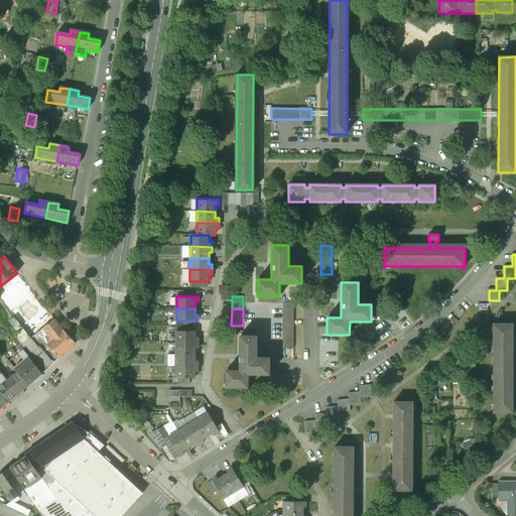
[(293,349),(293,308),(282,308),(282,349),(293,349)]
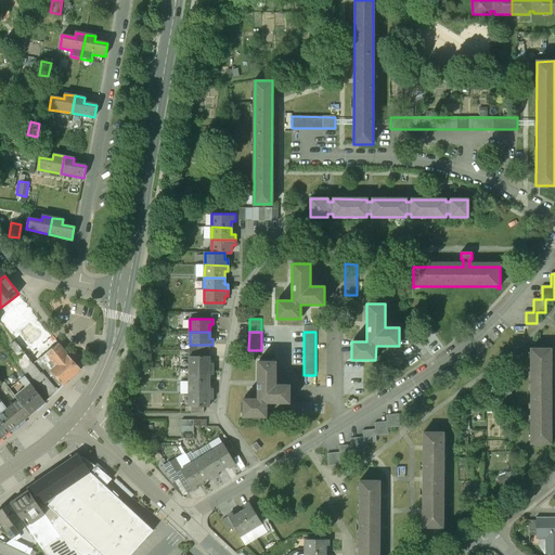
[(67,355),(59,345),(47,353),(59,364),(51,371),(63,385),(81,370),(67,355)]
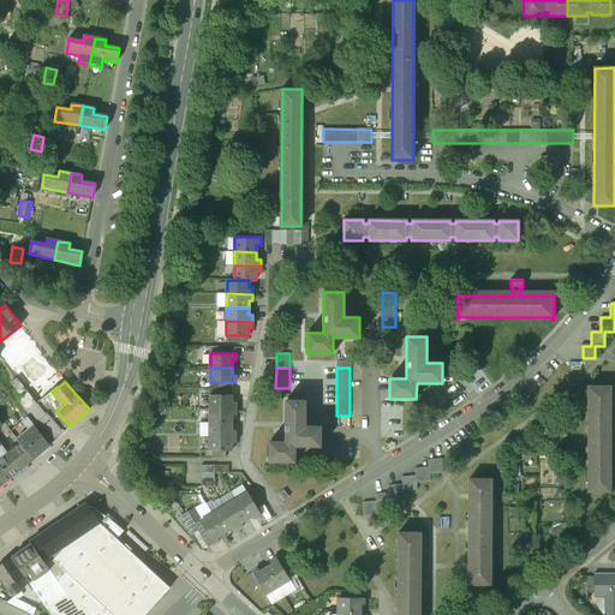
[(232,382),(218,382),(218,395),(231,395),(232,382)]
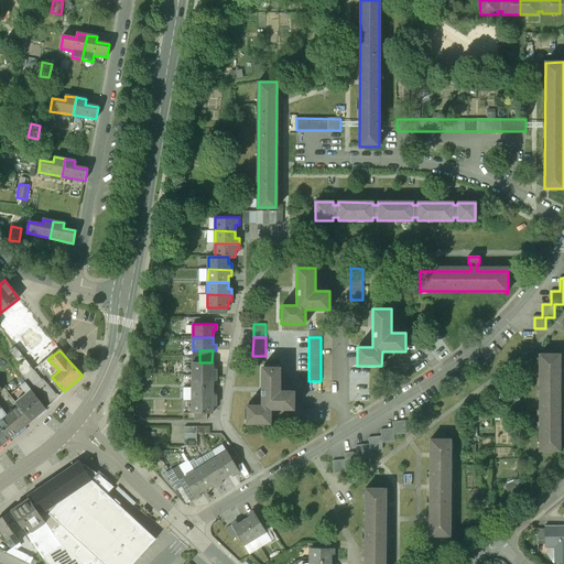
[(560,355),(539,355),(540,452),(561,452),(560,355)]
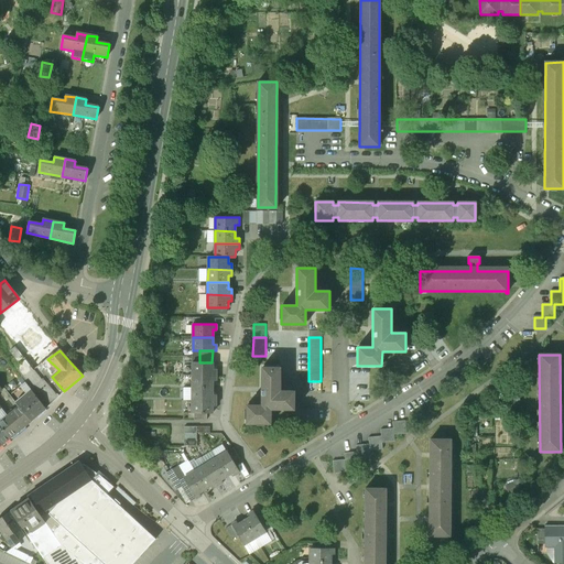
[(34,370),(25,359),(18,366),(33,387),(42,379),(34,370)]
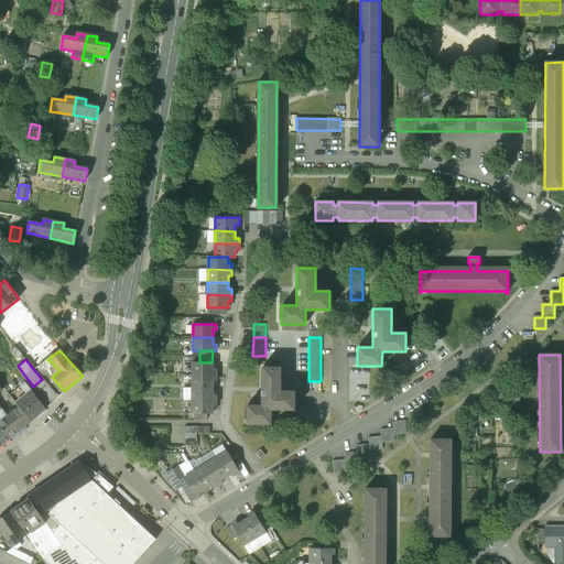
[(199,362),(192,362),(192,376),(215,376),(215,369),(212,369),(212,362),(199,362)]
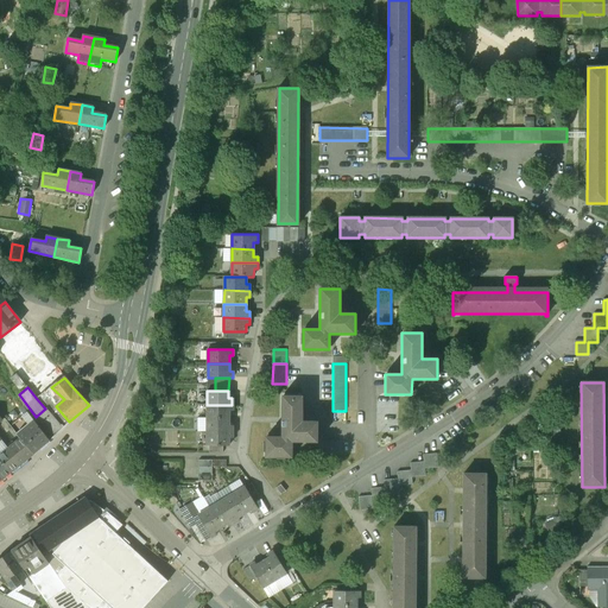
[(282,437),(266,437),(266,457),(292,457),(292,442),(317,442),(317,422),(302,422),(302,397),(283,397),(282,437)]
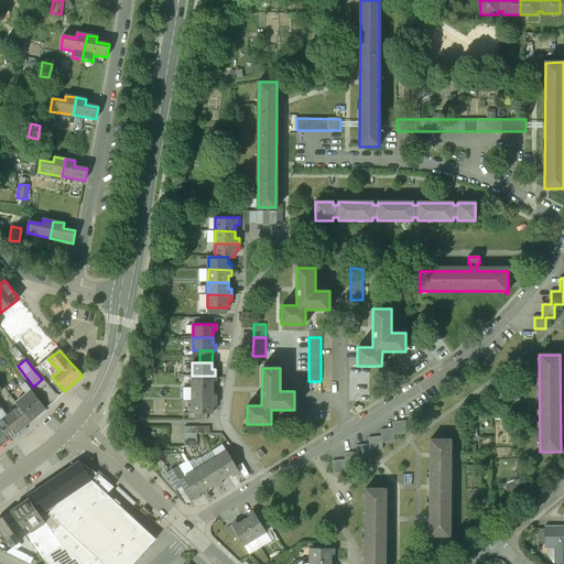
[(215,376),(192,376),(192,388),(212,388),(212,380),(215,380),(215,376)]
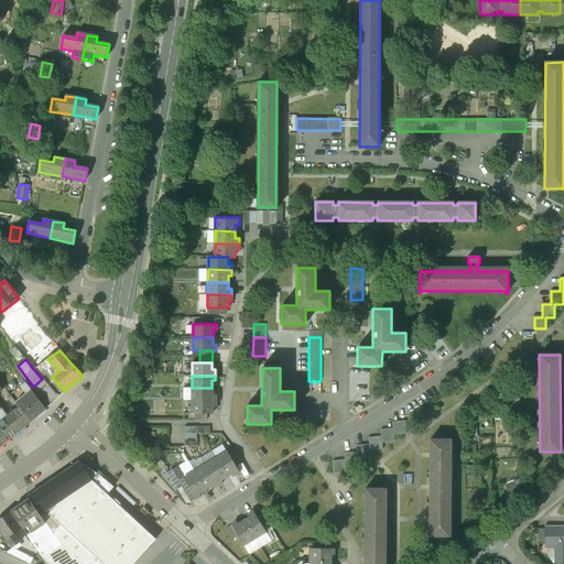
[(60,397),(43,378),(42,379),(33,387),(49,407),(60,397)]
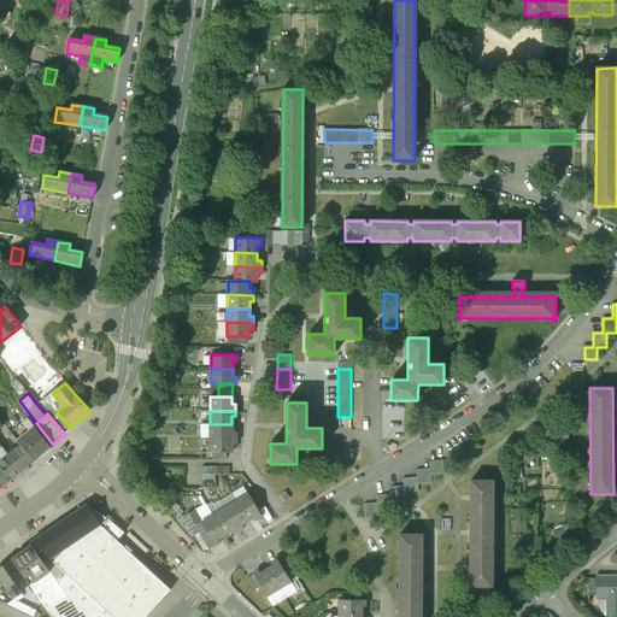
[(231,424),(210,424),(210,439),(235,439),(235,432),(231,432),(231,424)]
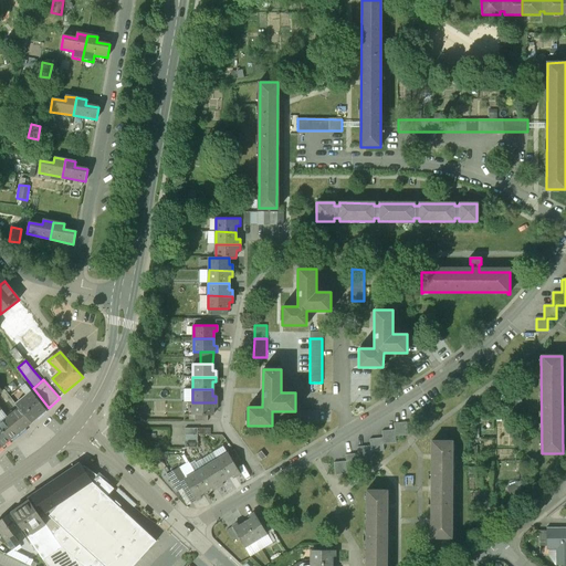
[(31,392),(16,405),(30,423),(45,411),(31,392)]
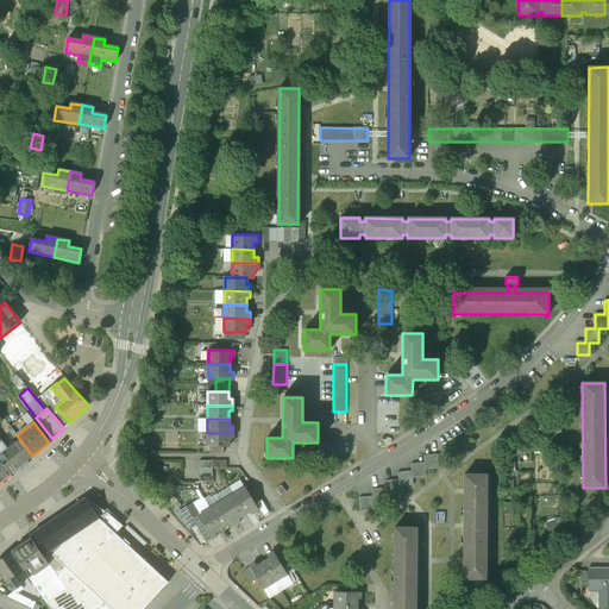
[(232,433),(207,433),(207,446),(228,446),(228,439),(232,439),(232,433)]
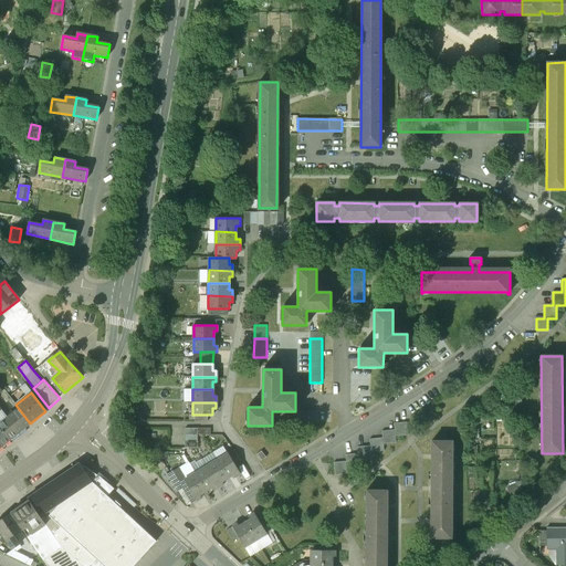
[(3,421),(0,422),(0,427),(10,440),(25,428),(13,412),(3,421)]
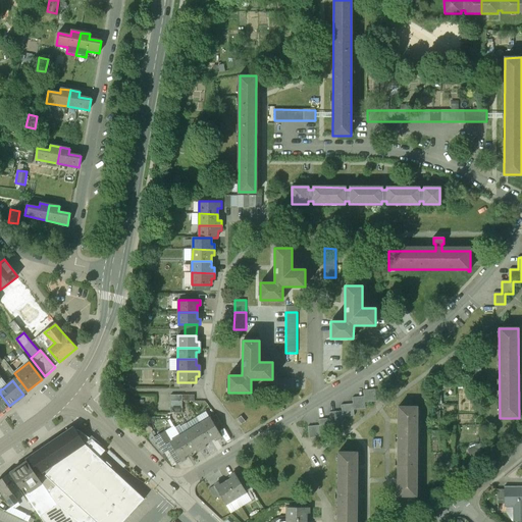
[(319,426),(308,428),(309,438),(320,436),(319,431),(331,430),(330,424),(343,423),(342,417),(354,416),(353,410),(365,408),(365,403),(376,402),(374,390),(363,392),(364,398),(352,400),(353,405),(341,407),(342,413),(329,414),(330,420),(318,421),(319,426)]
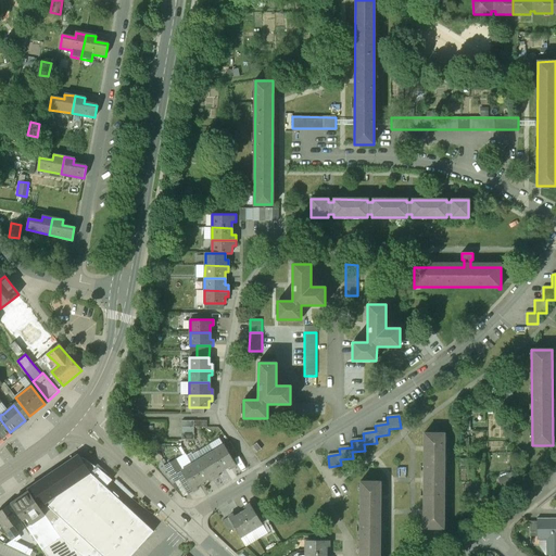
[(0,419),(0,440),(10,432),(0,419)]
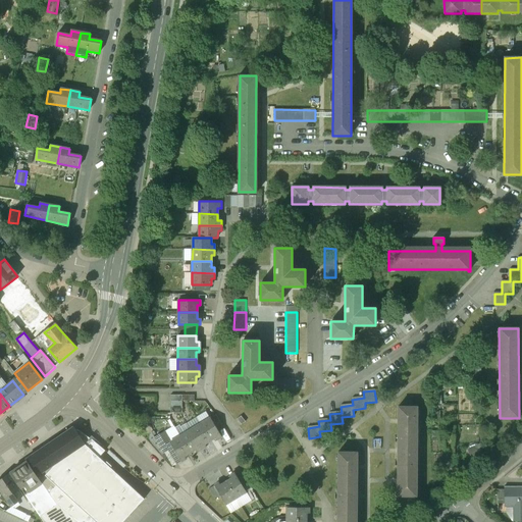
[(417,407),(398,407),(398,497),(416,497),(417,407)]
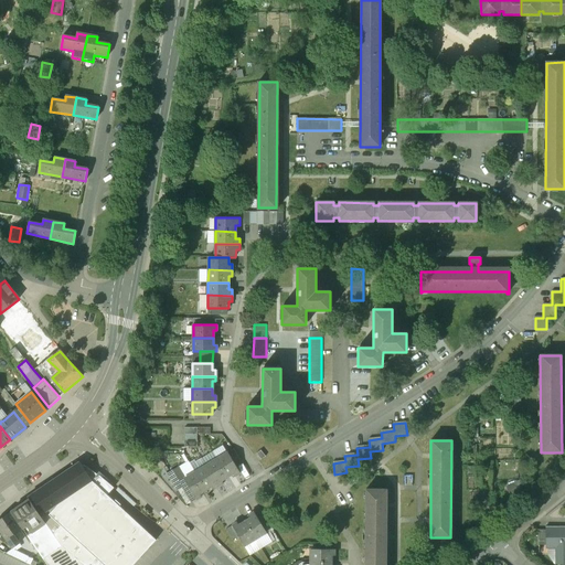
[(240,460),(233,449),(227,452),(234,464),(240,460)]
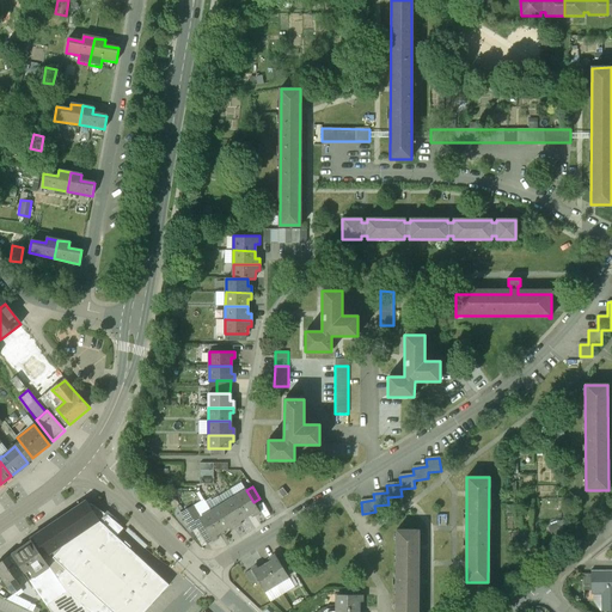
[(246,490),(234,497),(245,516),(252,512),(255,515),(259,512),(254,502),(246,490)]
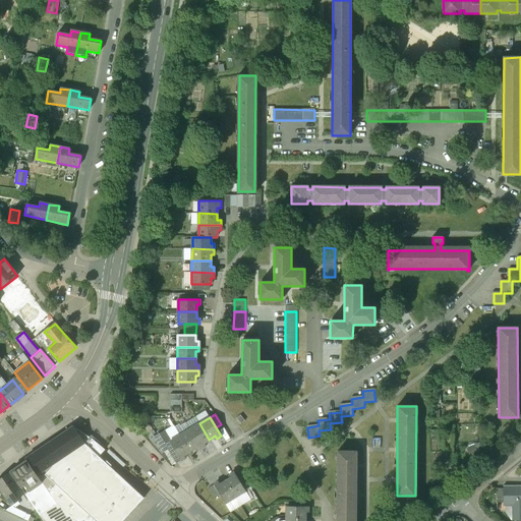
[(209,440),(199,423),(189,429),(200,448),(206,445),(204,443),(209,440)]
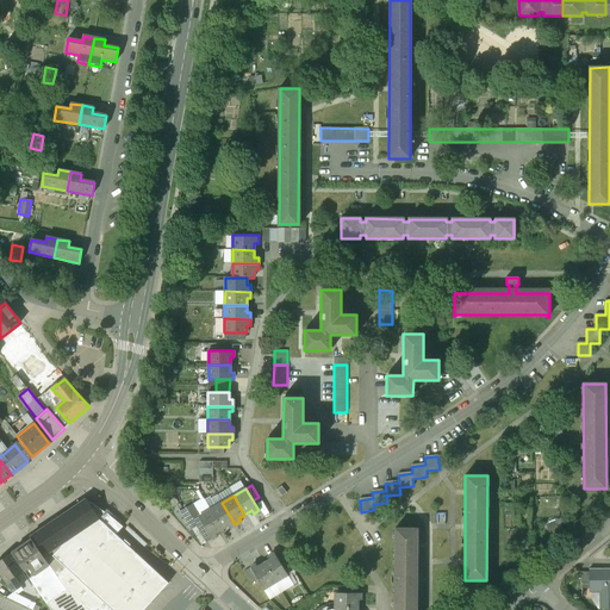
[(86,499),(30,537),(31,540),(47,562),(53,556),(107,607),(111,609),(143,609),(168,583),(116,534),(113,533),(106,527),(113,520),(107,515),(92,503),(87,502),(86,499)]
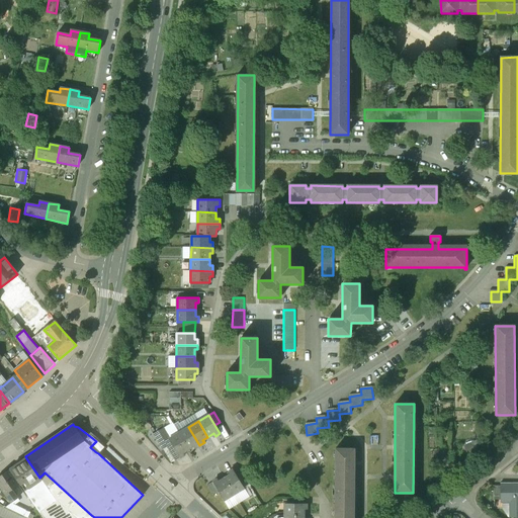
[(170,424),(164,428),(171,438),(176,435),(170,424)]
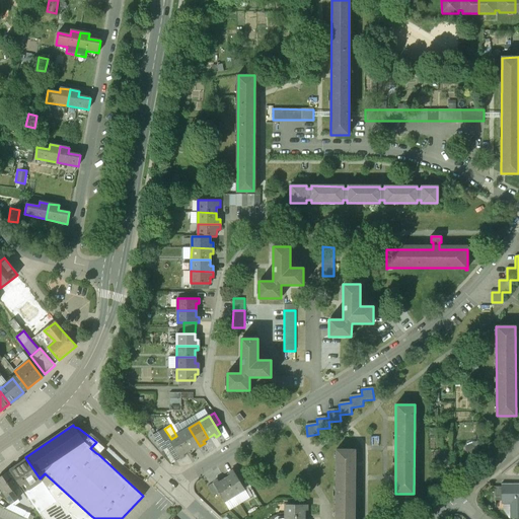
[(200,446),(189,428),(179,434),(189,450),(195,446),(197,449),(200,446)]
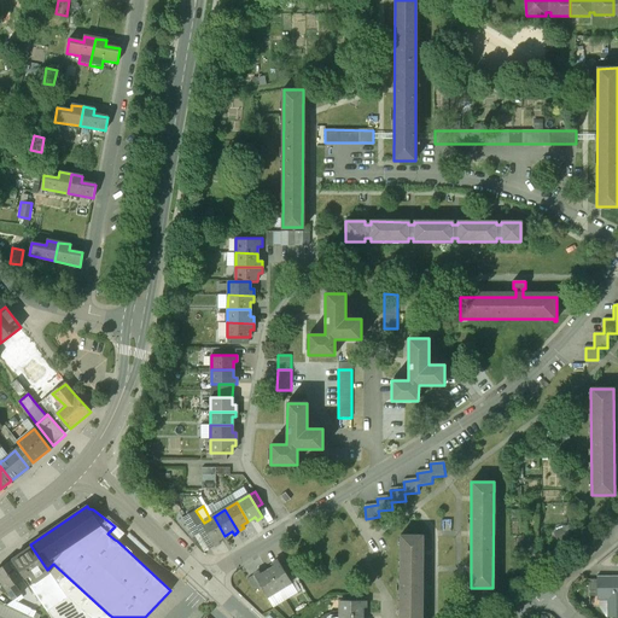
[(196,511),(182,518),(193,536),(199,532),(204,538),(208,536),(200,525),(204,523),(196,511)]
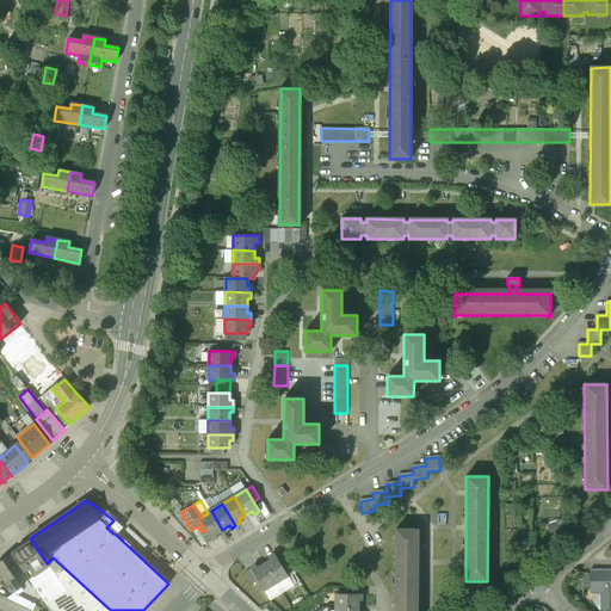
[(222,530),(211,511),(208,513),(202,517),(198,519),(205,530),(211,539),(217,536),(215,534),(222,530)]
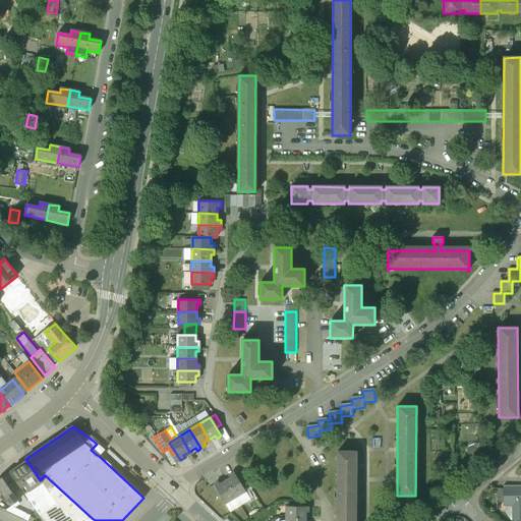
[(97,444),(91,450),(97,455),(99,456),(105,450),(97,444)]
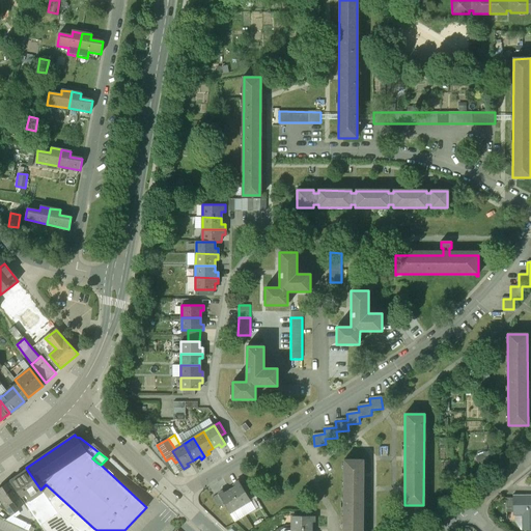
[(178,460),(175,463),(171,457),(166,460),(175,475),(184,469),(178,460)]
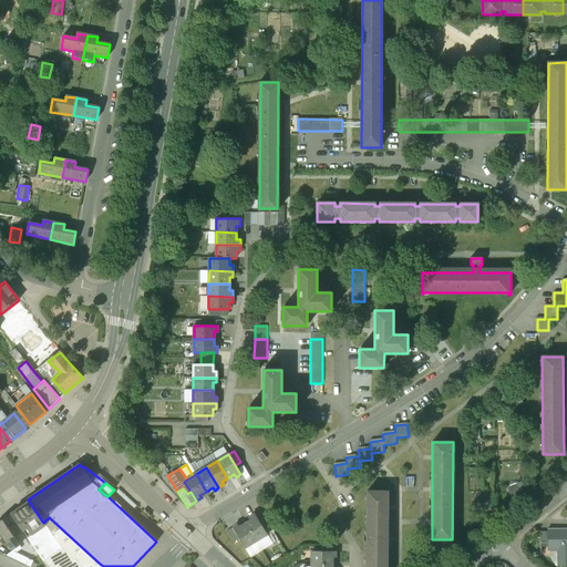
[(387,566),(388,492),(367,492),(366,566),(387,566)]
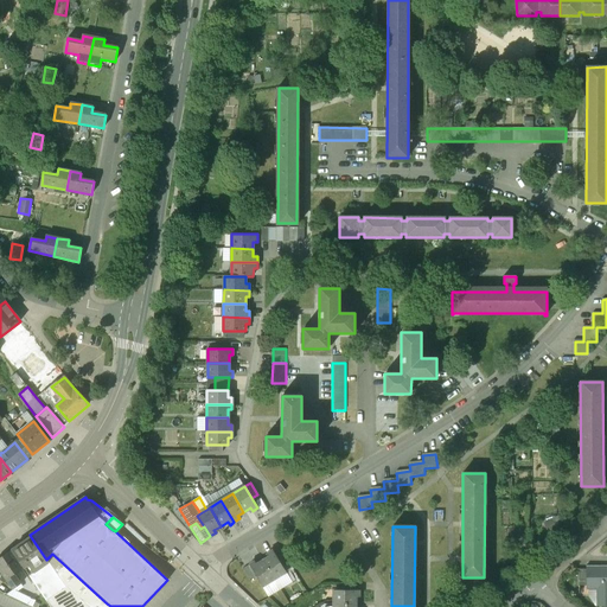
[(46,560),(31,537),(17,547),(12,550),(24,568),(50,606),(103,606),(104,606),(107,604),(52,554),(46,560)]
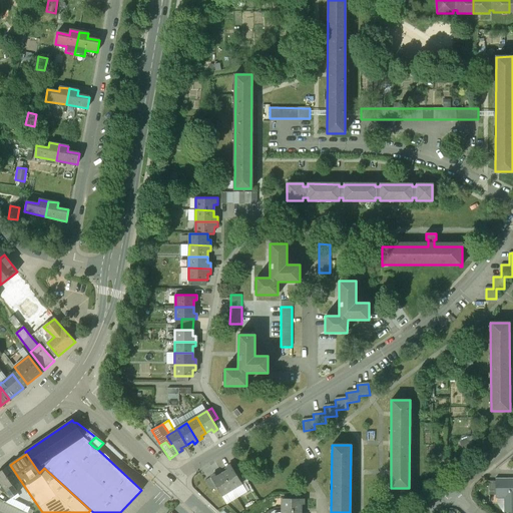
[(10,465),(0,471),(0,482),(11,498),(17,494),(11,486),(20,480),(10,465)]
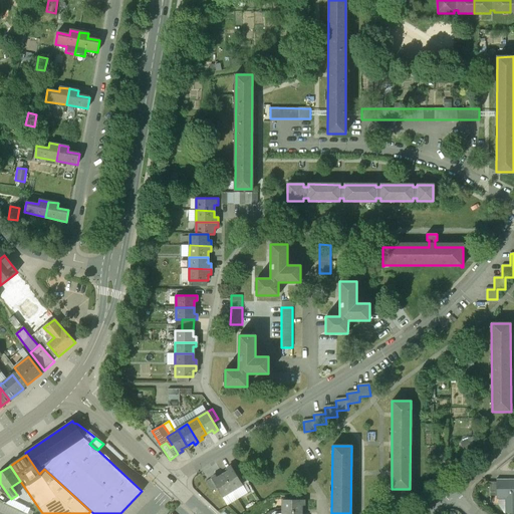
[(233,468),(232,466),(227,469),(229,472),(223,475),(232,491),(243,484),(242,482),(233,468)]
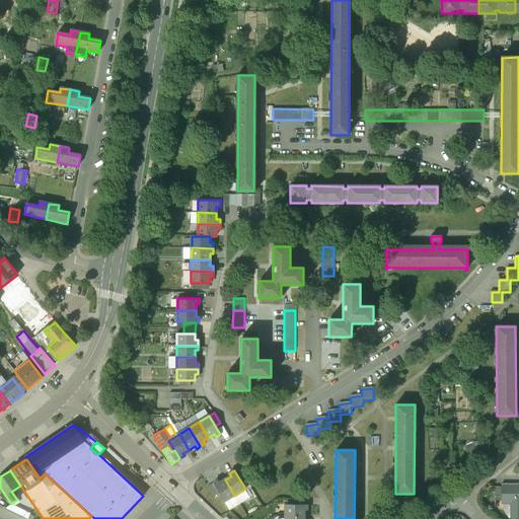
[(248,485),(239,470),(235,472),(244,487),(248,485)]
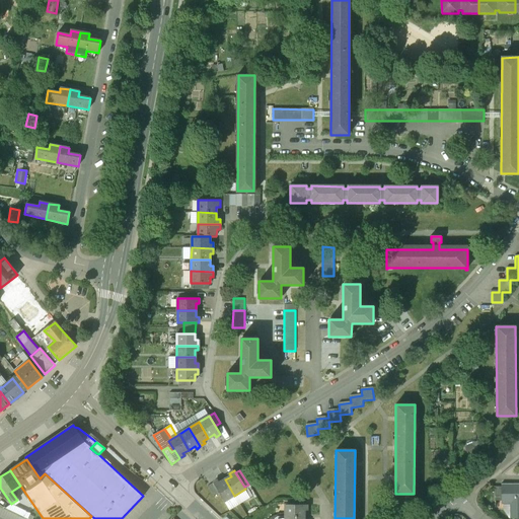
[(225,479),(220,483),(218,479),(214,483),(220,493),(225,501),(234,496),(225,479)]
